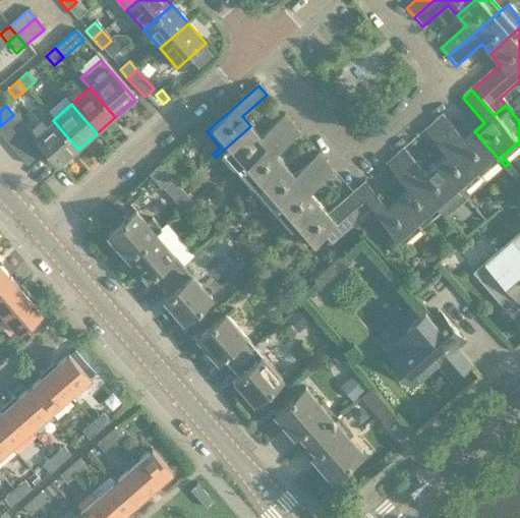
[(0,136),(2,139),(21,123),(13,115),(0,126),(0,136)]
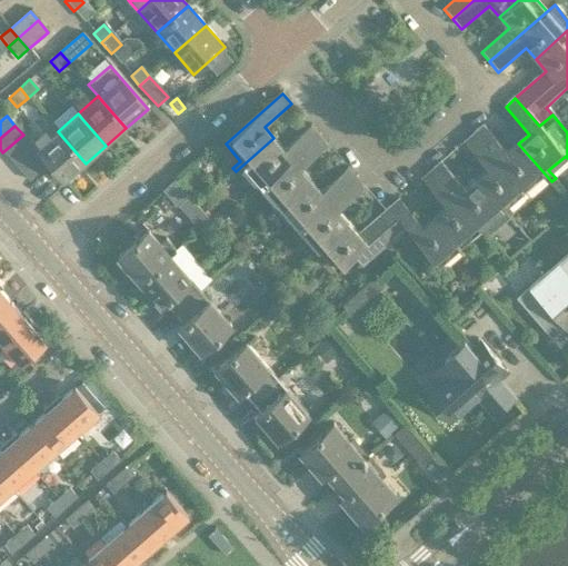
[(262,186),(319,136),(312,127),(285,150),(273,138),(236,171),(239,176),(247,168),(262,186)]
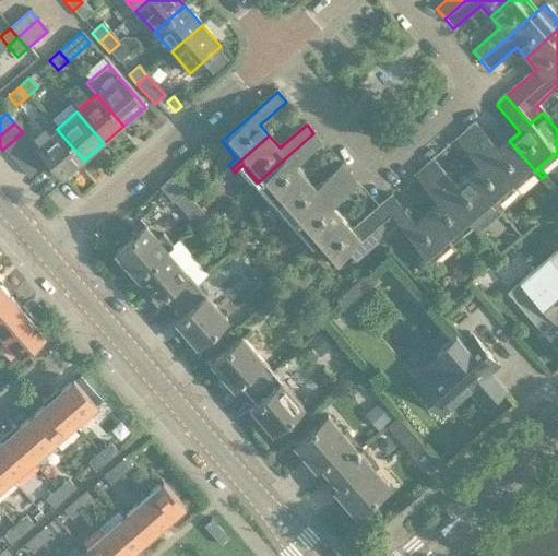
[(509,141),(498,151),(474,125),(465,132),(514,188),(531,174),(538,182),(542,178),(509,141)]
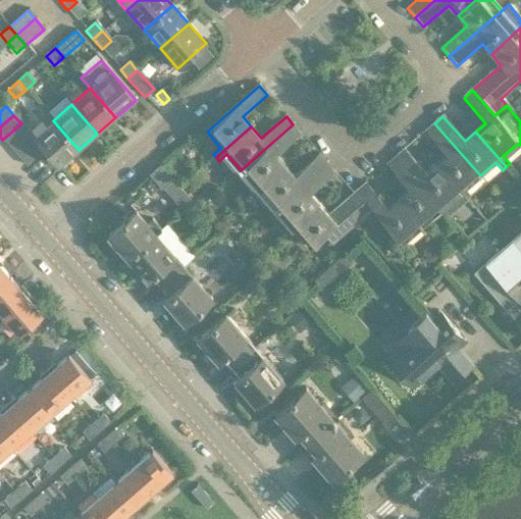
[(53,120),(33,138),(37,142),(37,143),(45,153),(58,168),(79,150),(57,125),(53,120)]
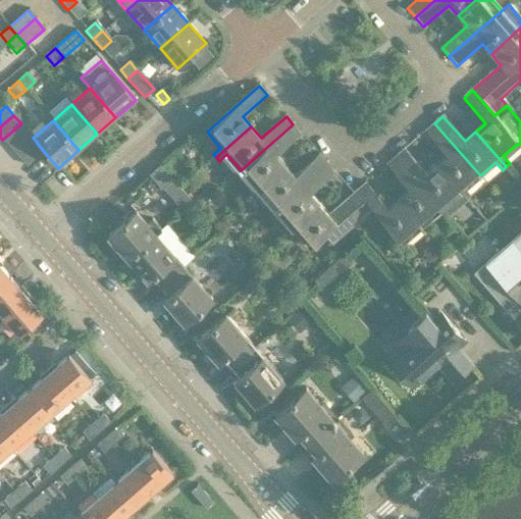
[(10,149),(30,133),(21,123),(2,140),(10,149)]
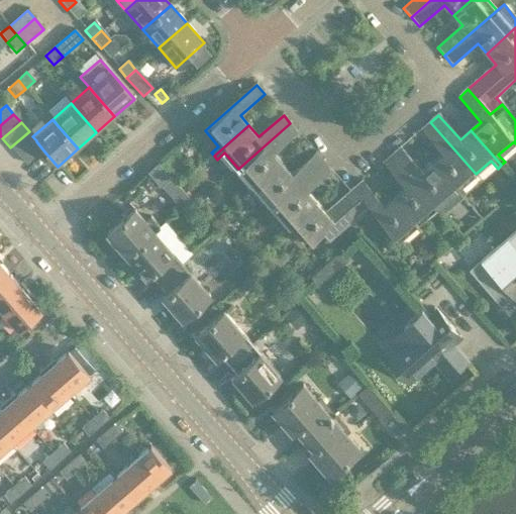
[(459,188),(476,174),(430,122),(421,130),(442,155),(432,164),(463,199),(467,196),(459,188)]
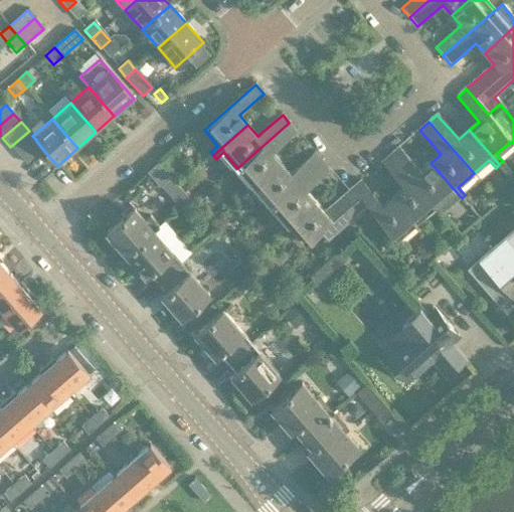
[(273,153),(297,132),(289,123),(237,168),(250,183),(243,190),(246,194),(282,164),(273,153)]
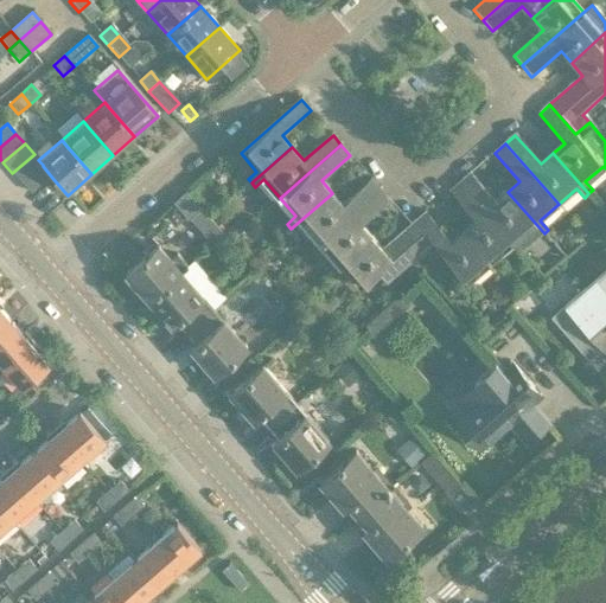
[(21,184),(43,165),(34,154),(12,173),(21,184)]
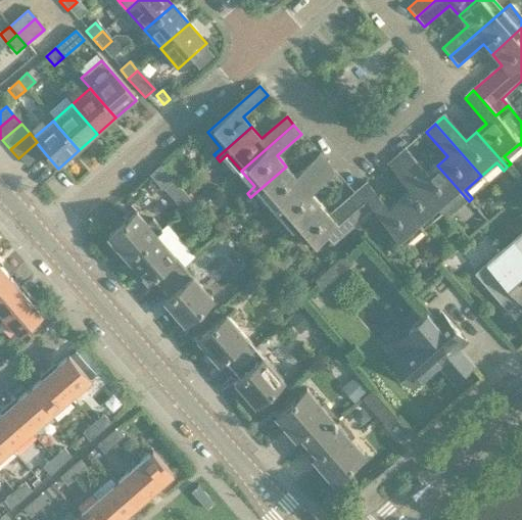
[(37,143),(37,142),(18,158),(27,169),(45,153),(37,143)]
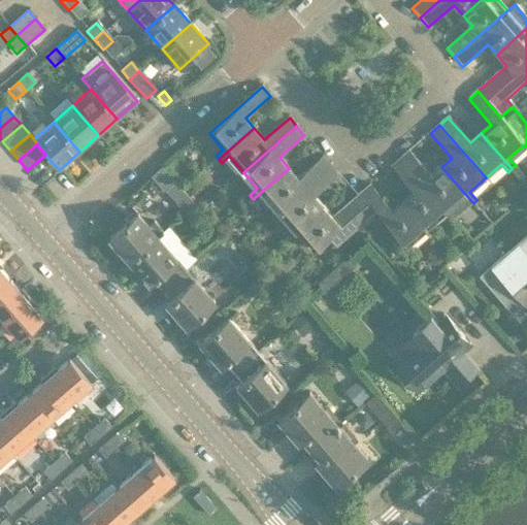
[(441,167),(430,176),(408,152),(400,159),(447,212),(463,198),(470,206),(473,203),(441,167)]
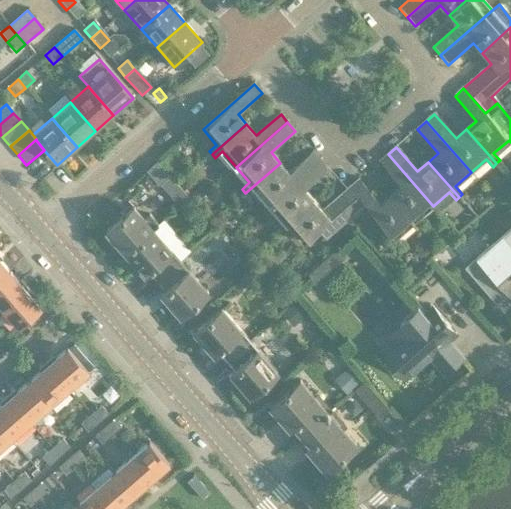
[(269,205),(321,160),(314,152),(289,173),(280,163),(245,193),(248,196),(255,189),(269,205)]
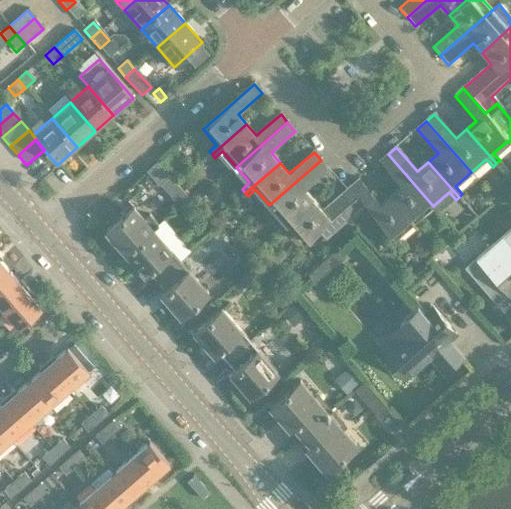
[(417,219),(433,206),(388,154),(379,162),(400,187),(390,195),(421,230),(424,227),(417,219)]
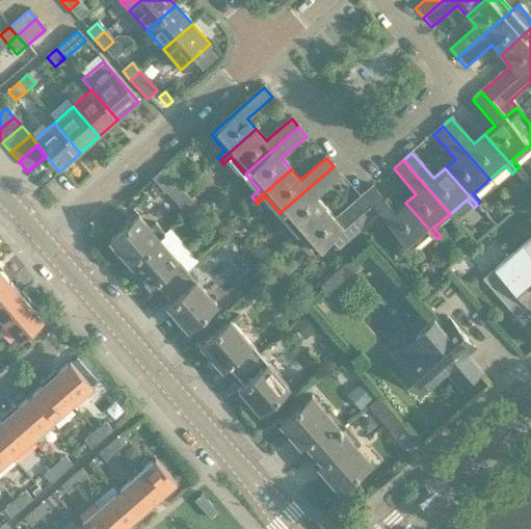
[(316,199),(342,176),(334,166),(280,213),(293,229),(286,236),(289,240),(325,209),(316,199)]
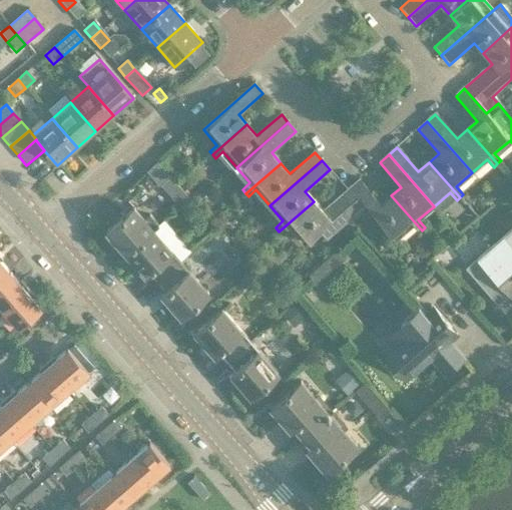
[(188,199),(170,178),(156,163),(145,173),(147,174),(159,188),(161,186),(179,207),(188,199)]
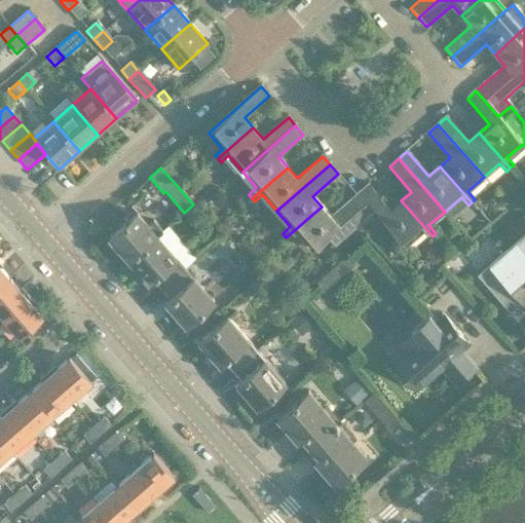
[(151,179),(144,185),(153,196),(159,189),(151,179)]
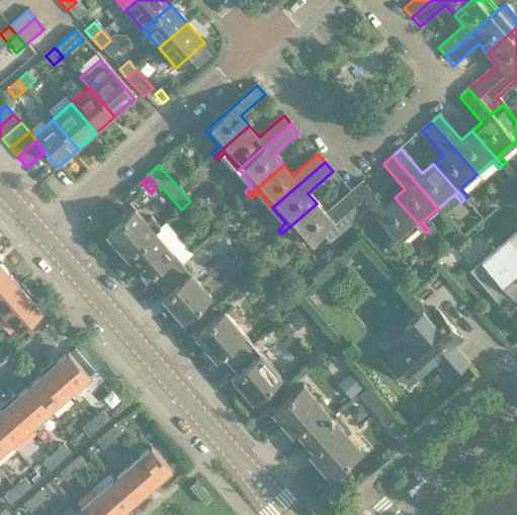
[(395,197),(384,206),(363,182),(354,190),(370,209),(399,242),(415,228),(422,236),(426,233),(395,197)]
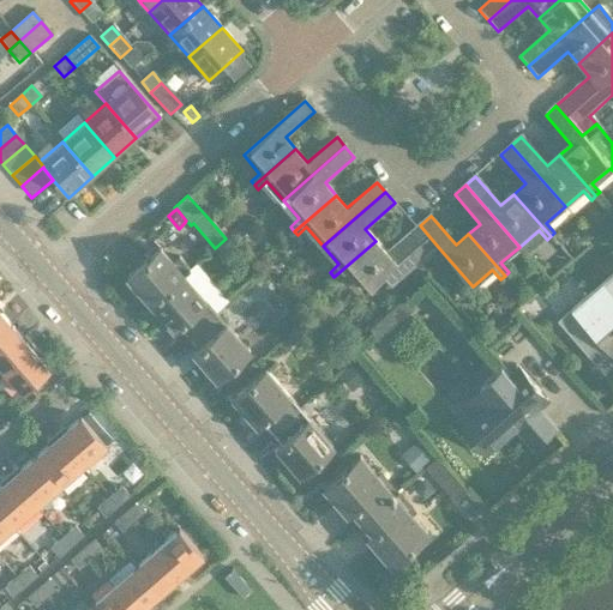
[(239,225),(229,234),(235,242),(245,233),(239,225)]
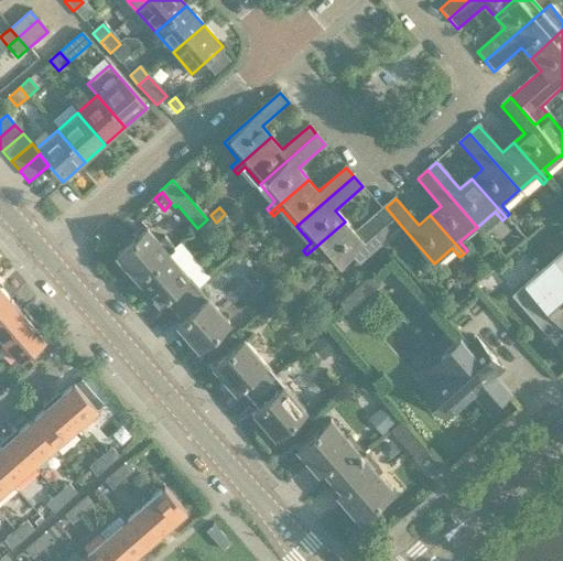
[(359,266),(403,228),(386,207),(355,234),(345,222),(306,255),(309,258),(317,250),(334,269),(350,256),(359,266)]
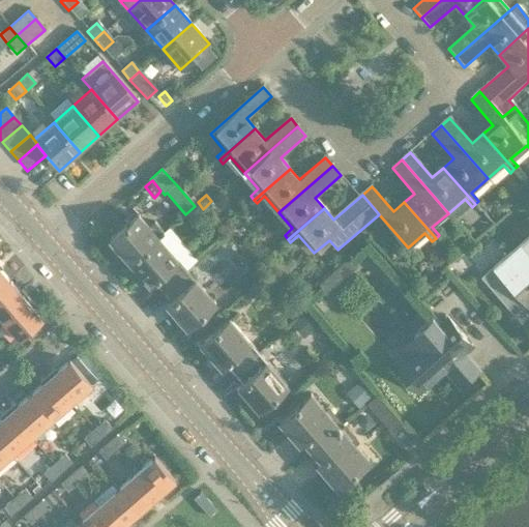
[(154,223),(148,228),(138,216),(110,240),(129,263),(157,238),(158,240),(165,235),(154,223)]
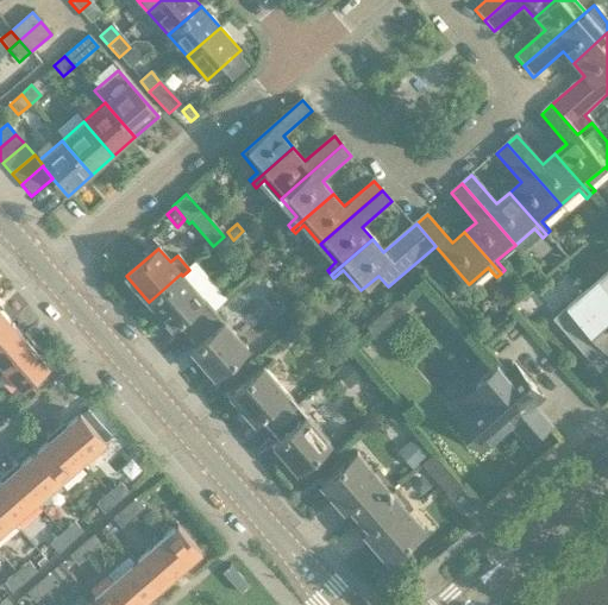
[(607,271),(566,309),(553,321),(574,342),(589,360),(594,360),(605,351),(607,354),(607,271)]
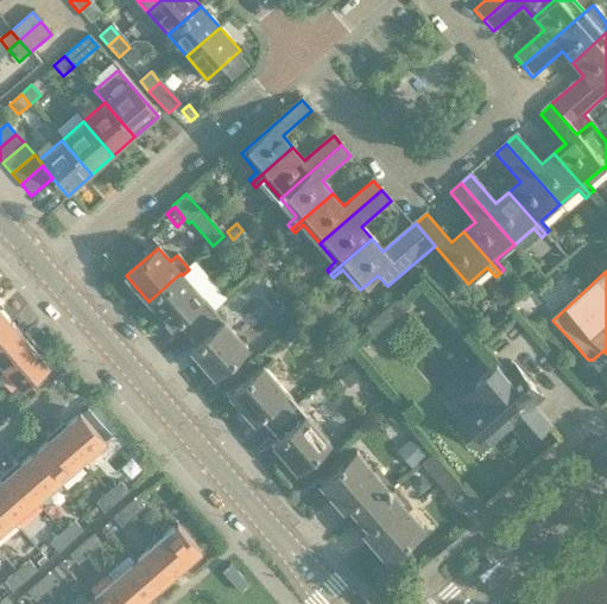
[(214,311),(182,275),(181,273),(149,302),(171,329),(177,324),(185,335),(214,311)]
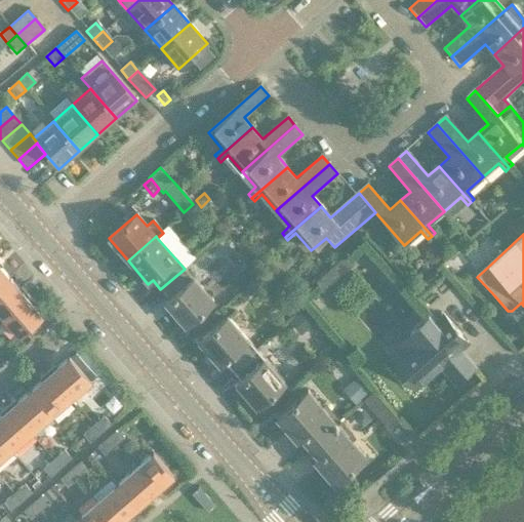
[(323,292),(353,265),(345,255),(315,283),(323,292)]
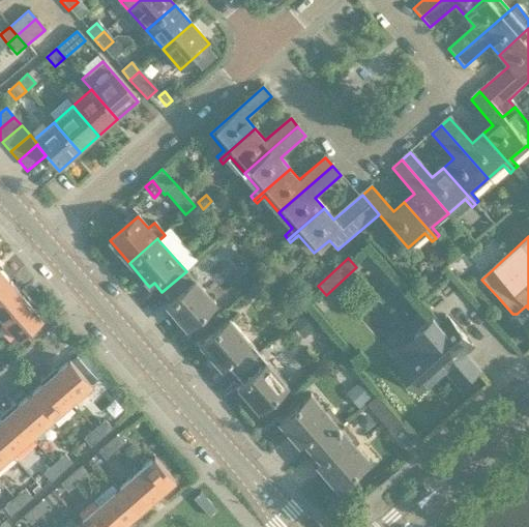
[(250,286),(258,279),(246,266),(238,272),(250,286)]
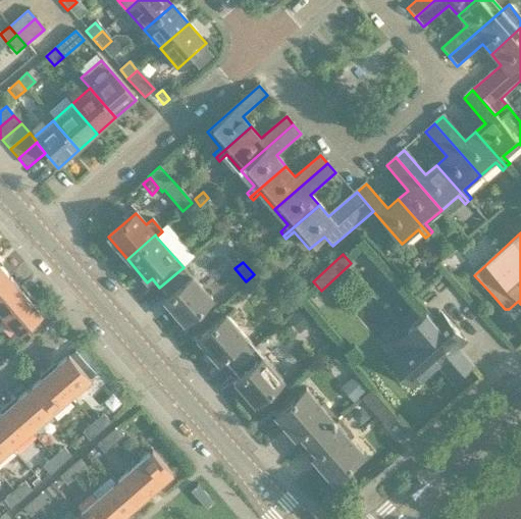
[(184,324),(212,300),(184,267),(159,288),(168,298),(164,301),(184,324)]
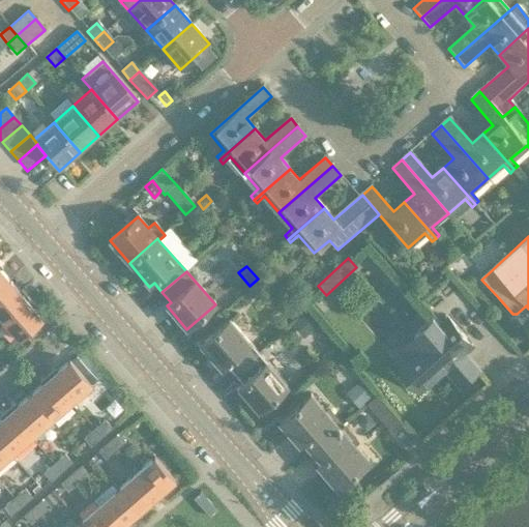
[(0,291),(9,283),(0,272),(0,291)]
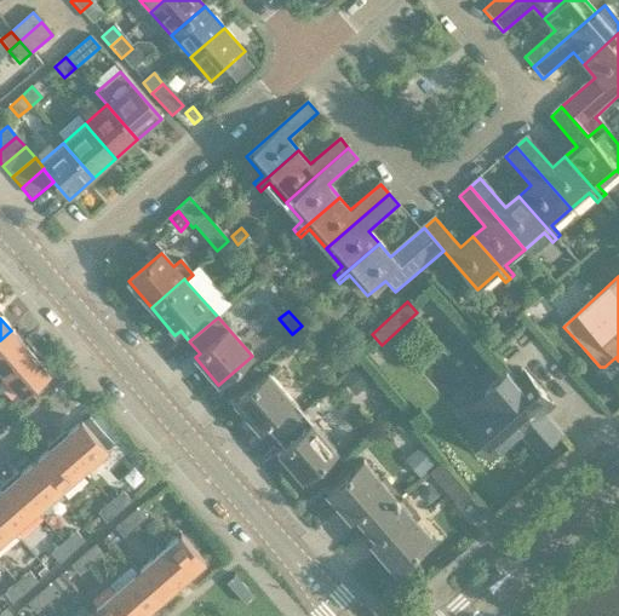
[(11,330),(0,340),(0,373),(3,376),(30,352),(27,349),(28,347),(23,340),(21,343),(11,330)]
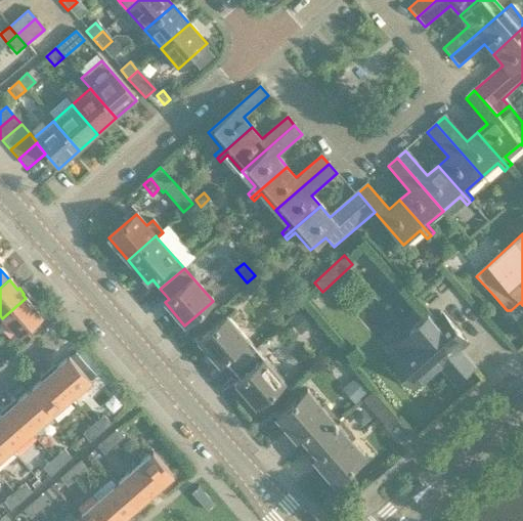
[(242,293),(236,298),(241,303),(246,299),(242,293)]
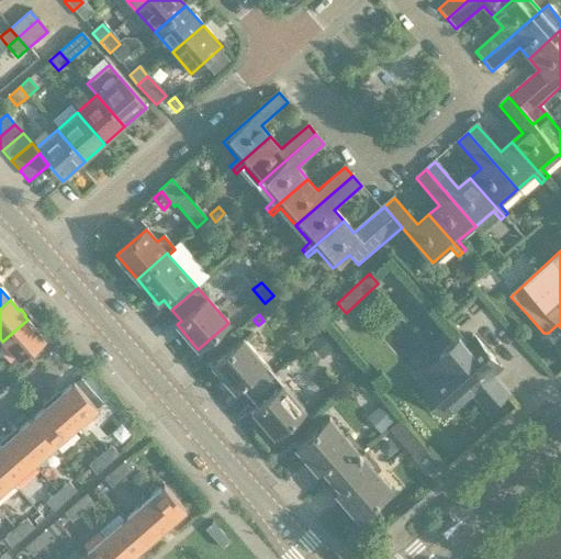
[(27,320),(2,342),(20,361),(44,339),(33,327),(35,325),(31,321),(29,322),(27,320)]
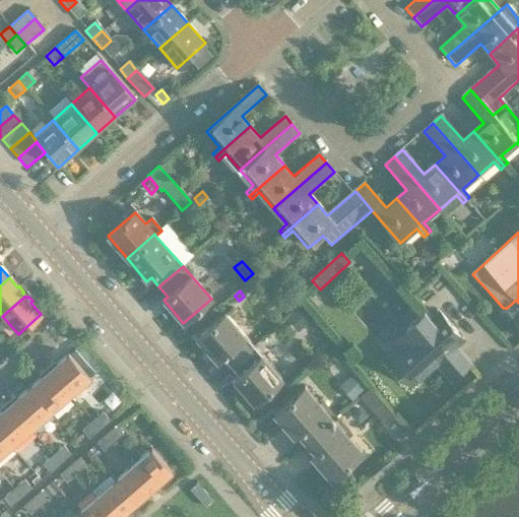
[(298,331),(310,321),(299,309),(286,319),(298,331)]
